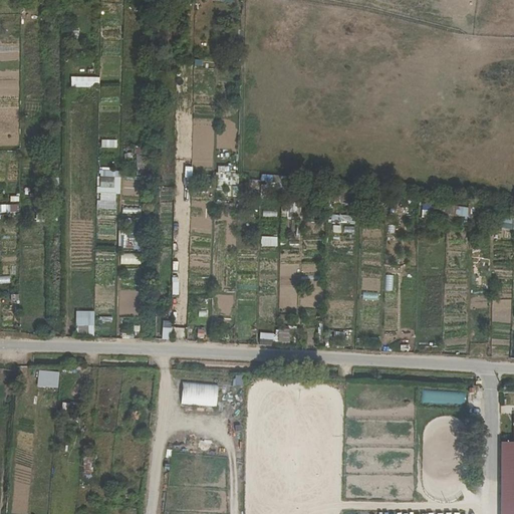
[(71,78),(71,86),(98,86),(97,81),(92,81),(91,77),(71,78)]
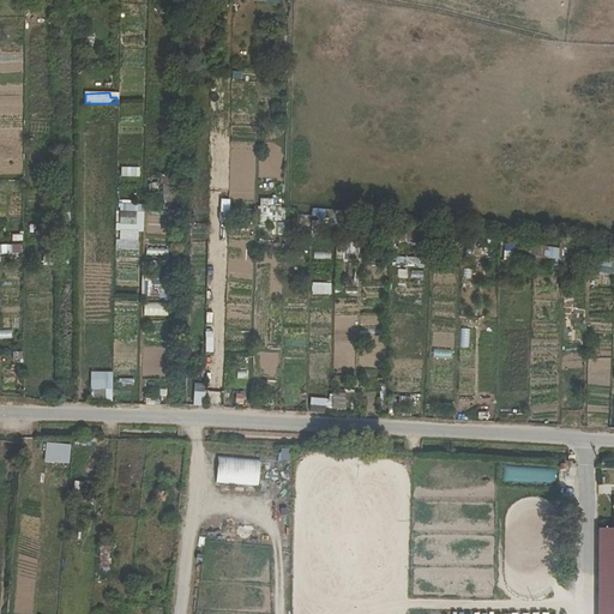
[(284,209),(275,208),(276,199),(260,199),(259,222),(284,222),(284,209)]
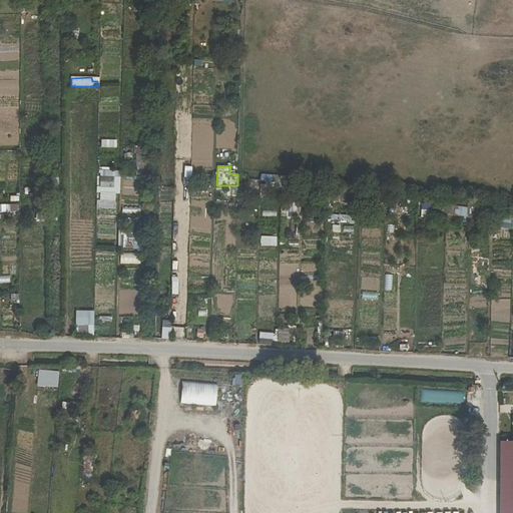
[(99,170),(99,193),(114,193),(115,170),(99,170)]
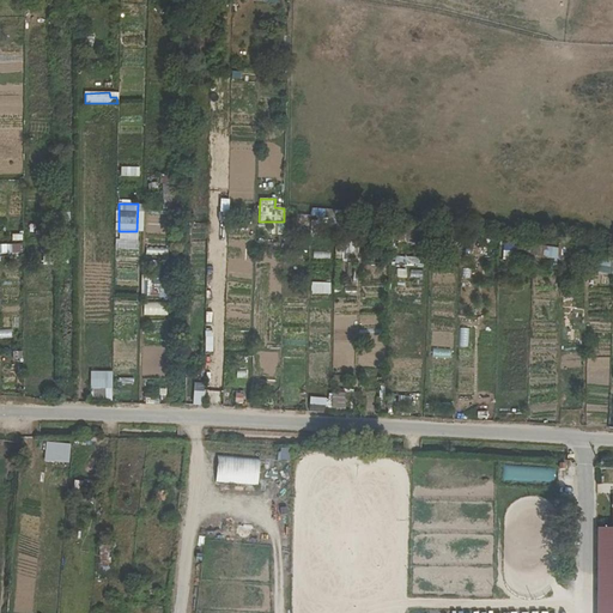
[(91,401),(111,402),(113,372),(92,371),(91,401)]
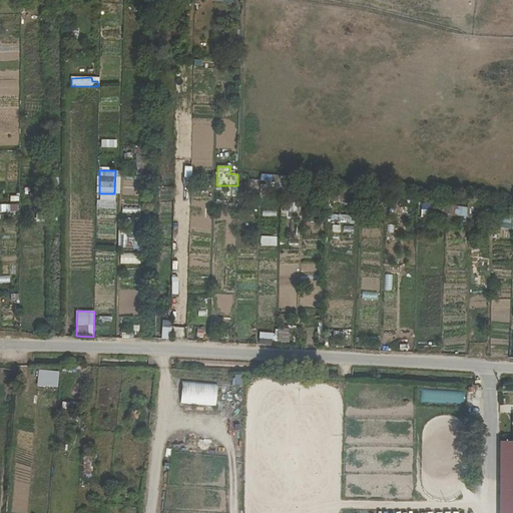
[(57,388),(58,372),(50,372),(49,388),(57,388)]
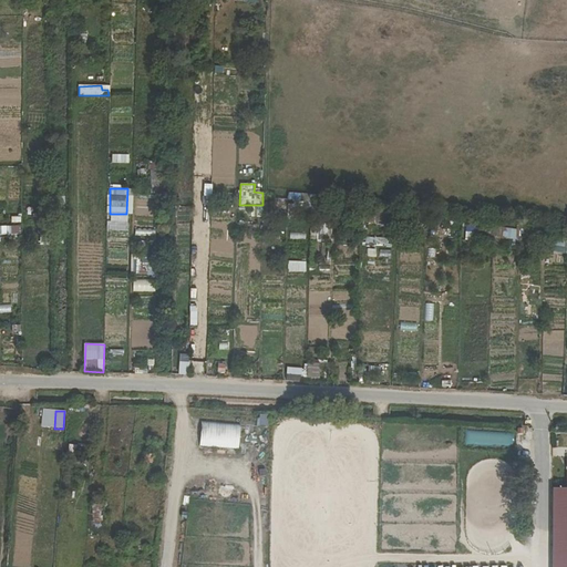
[(200,447),(239,449),(240,423),(202,422),(200,447)]
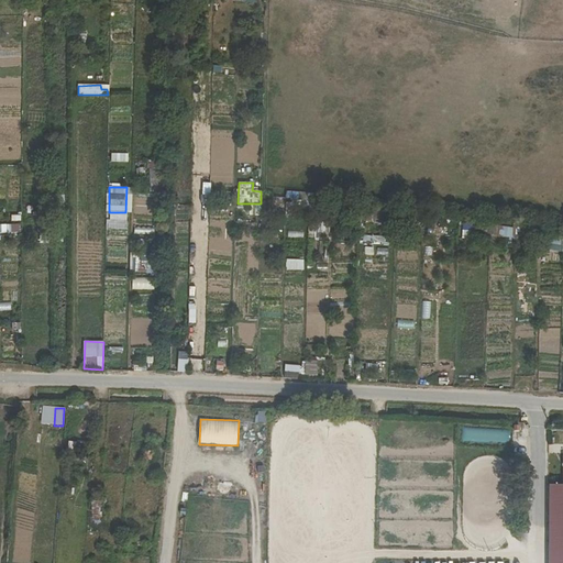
[(77,452),(78,442),(69,441),(68,451),(77,452)]
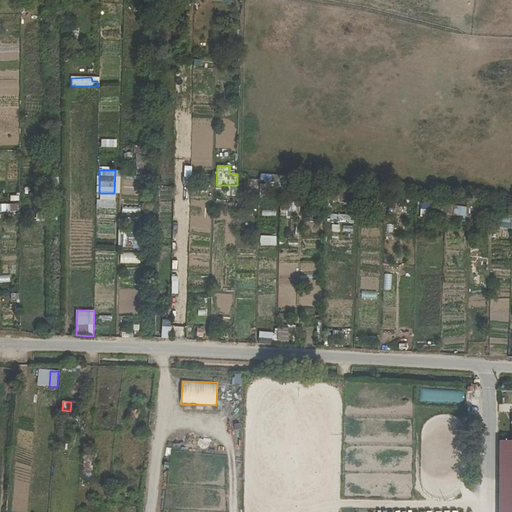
[(511,511),(511,441),(511,442),(498,442),(497,511),(511,511)]
